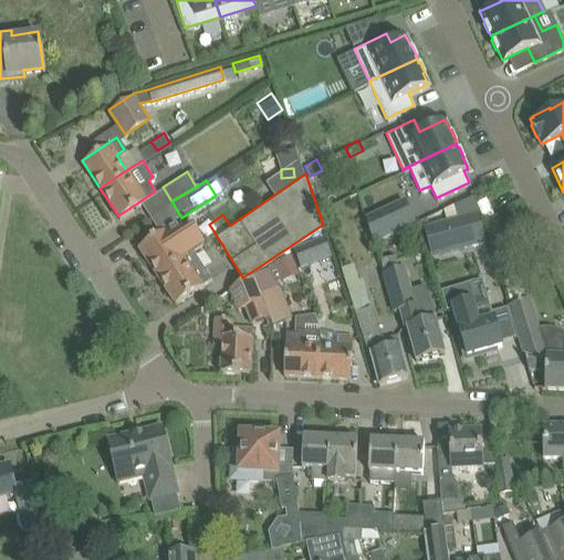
[(403,198),(364,215),(372,240),(413,220),(403,198)]
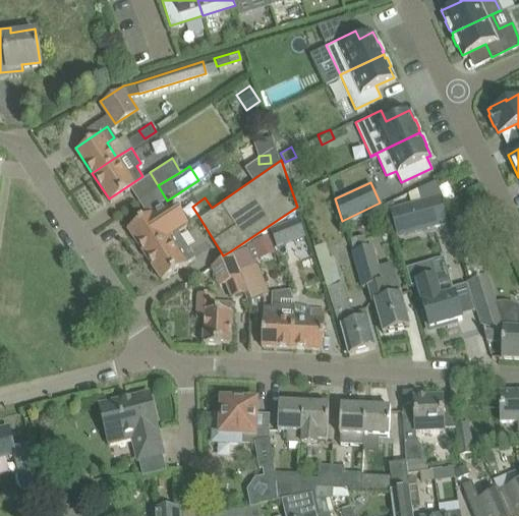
[(439,194),(398,206),(405,231),(446,220),(439,194)]
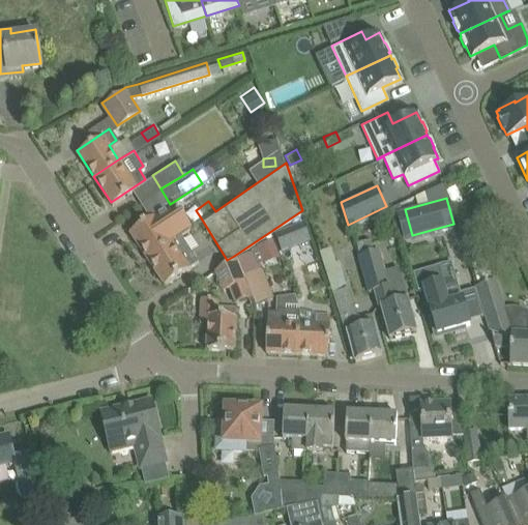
[(129,230),(146,256),(180,233),(164,207),(162,209),(129,230)]
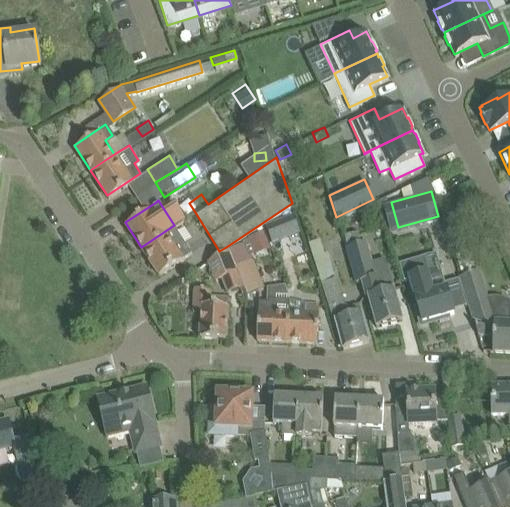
[(291,212),(264,223),(271,241),(299,230),(291,212)]
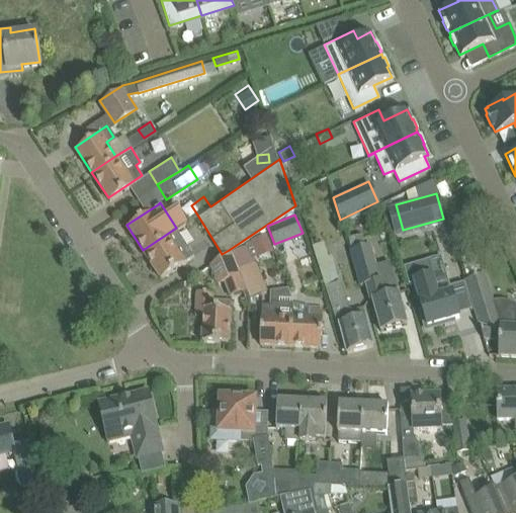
[(176,228),(143,250),(159,275),(192,254),(193,253),(176,228)]
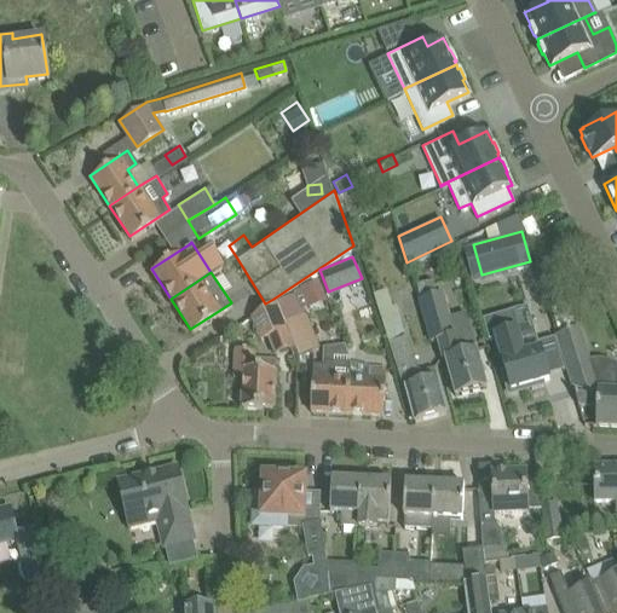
[(317,278),(298,285),(299,285),(305,304),(324,295),(317,278)]
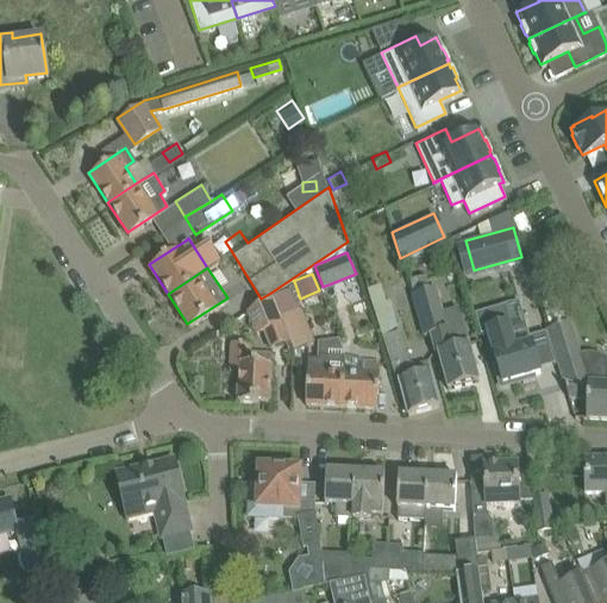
[(396,376),(407,410),(437,402),(425,359),(411,363),(389,296),(385,299),(379,281),(368,284),(395,376),(396,376)]
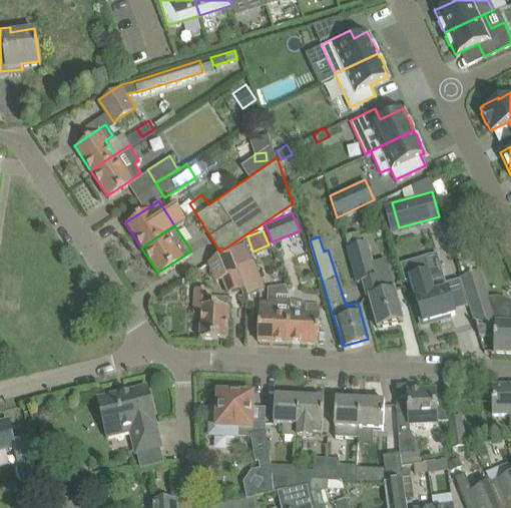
[(365,238),(346,244),(356,280),(361,278),(366,296),(368,295),(371,306),(376,326),(402,319),(396,299),(393,287),(391,287),(386,269),(374,272),(365,238)]
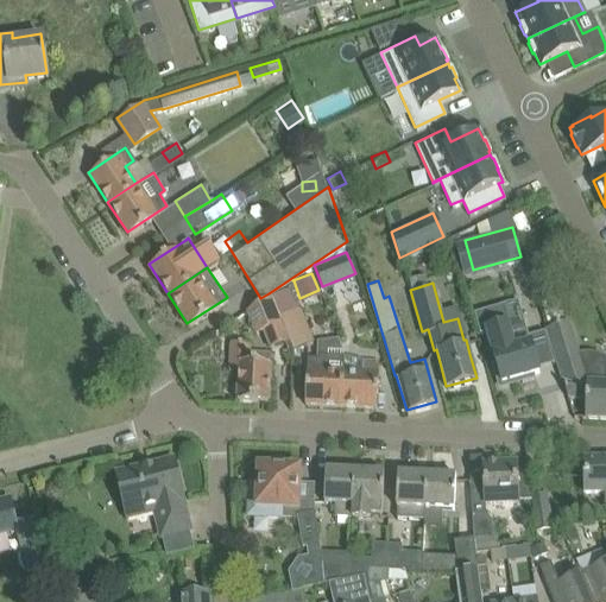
[(269,293),(260,298),(253,303),(270,343),(286,336),(269,293)]
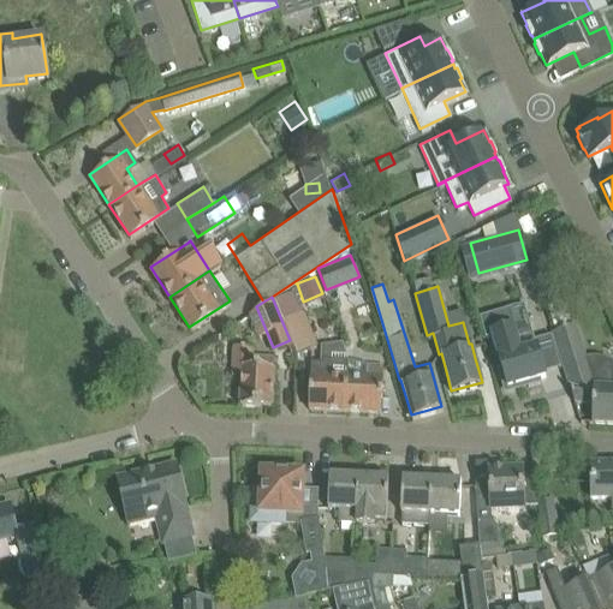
[(478,312),(484,334),(491,332),(506,383),(524,378),(527,383),(540,378),(539,374),(543,372),(530,327),(513,332),(505,305),(478,312)]
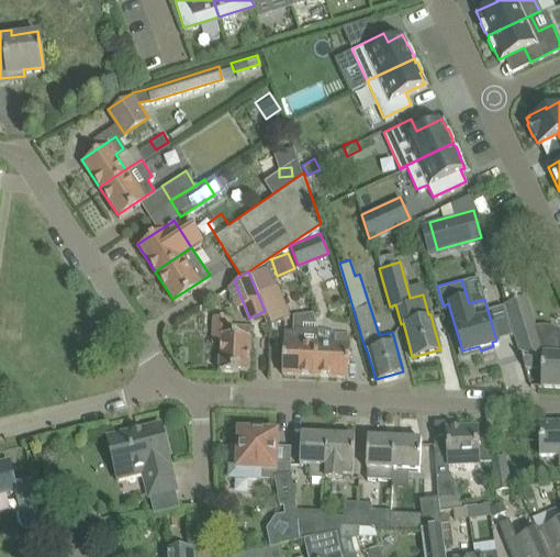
[(258,289),(269,321),(289,313),(277,282),(258,289)]
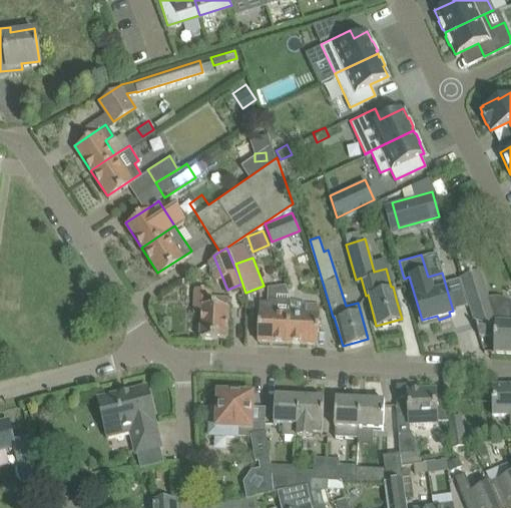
[(491,333),(493,350),(510,351),(510,299),(507,297),(505,296),(501,295),(500,294),(496,294),(492,294),(490,295),(486,296),(478,269),(460,274),(477,332),(491,333)]
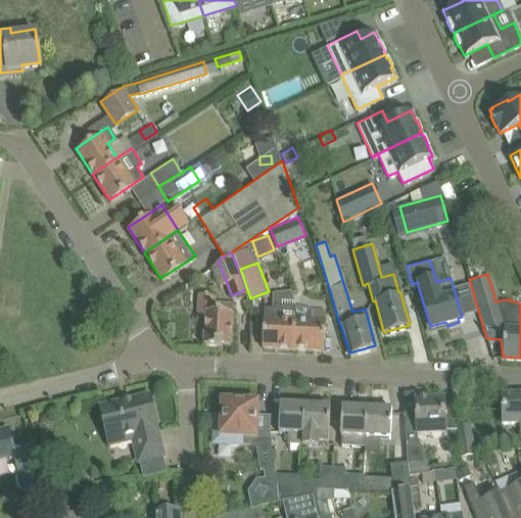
[(272,286),(271,302),(291,303),(292,287),(272,286)]
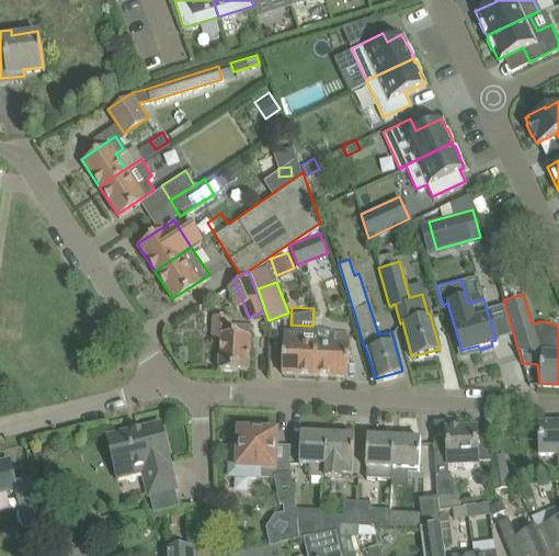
[(228,322),(229,315),(212,314),(209,340),(218,340),(217,367),(247,369),(248,324),(228,322)]
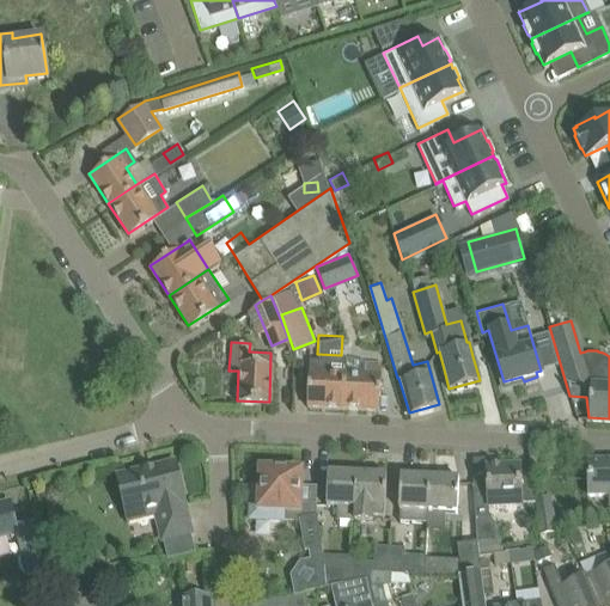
[(305,404),(341,405),(343,356),(324,355),(323,359),(307,357),(305,404)]
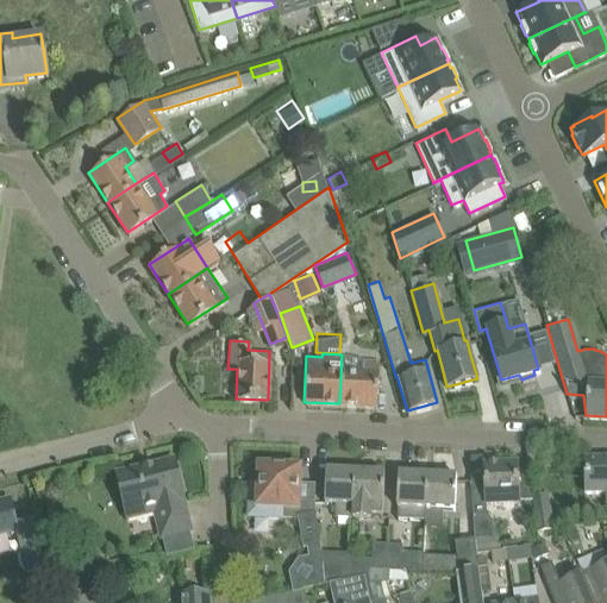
[(342,355),(339,403),(375,406),(377,359),(362,358),(363,356),(342,355)]
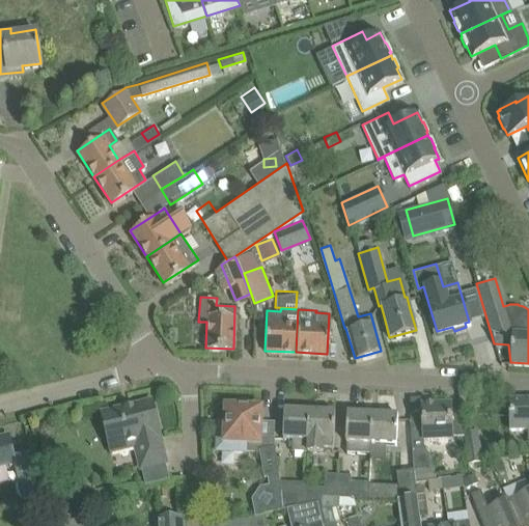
[(528,396),(507,397),(507,418),(508,427),(527,426),(527,440),(528,439),(528,396)]
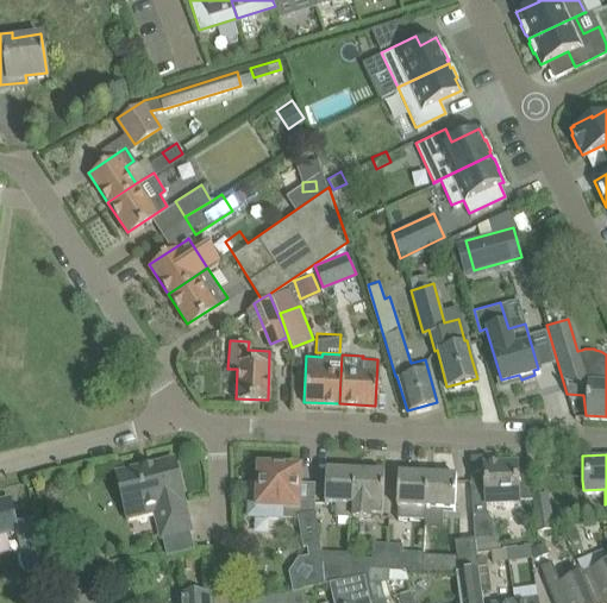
[(114,471),(119,495),(124,510),(151,504),(160,534),(188,527),(181,497),(182,496),(173,457),(114,471)]
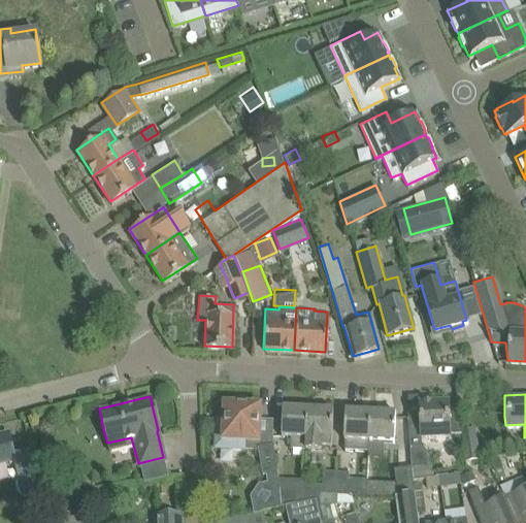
[(406,414),(407,434),(408,446),(421,445),(420,434),(449,433),(449,431),(459,430),(456,403),(447,404),(447,400),(418,401),(419,414),(406,414)]
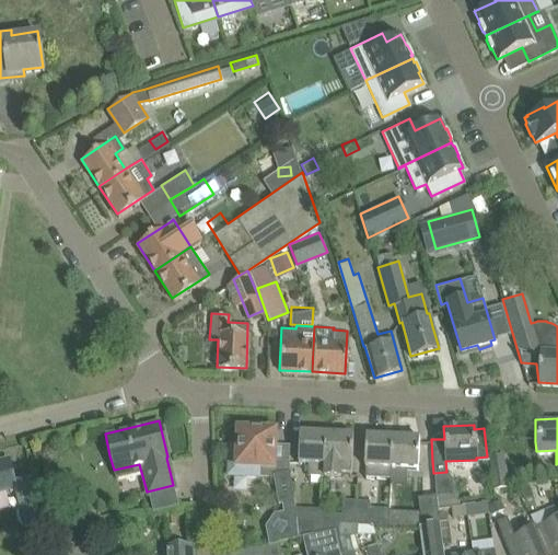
[(236,426),(235,440),(228,440),(227,458),(235,459),(241,464),(241,473),(258,474),(258,466),(272,466),(275,435),(270,435),(267,431),(268,428),(236,426)]
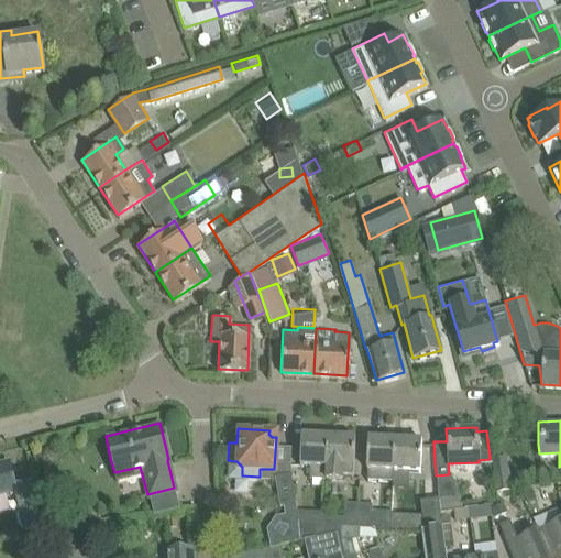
[(309,476),(323,476),(325,465),(326,465),(327,433),(300,431),(298,463),(309,463),(309,476)]
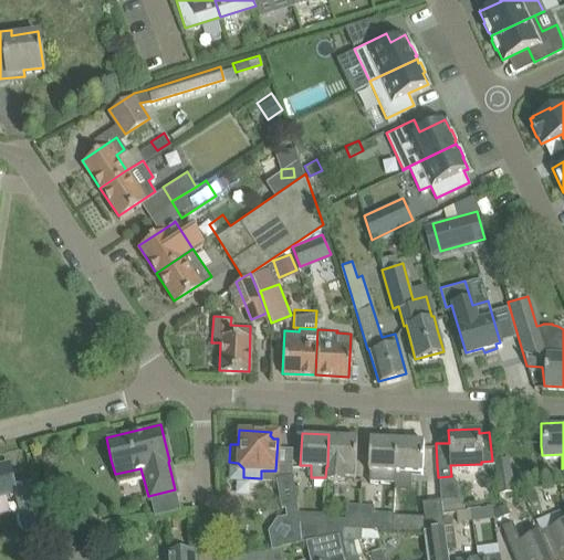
[(326,466),(325,477),(325,479),(344,481),(344,476),(354,476),(354,467),(355,435),(329,434),(327,466),(326,466)]
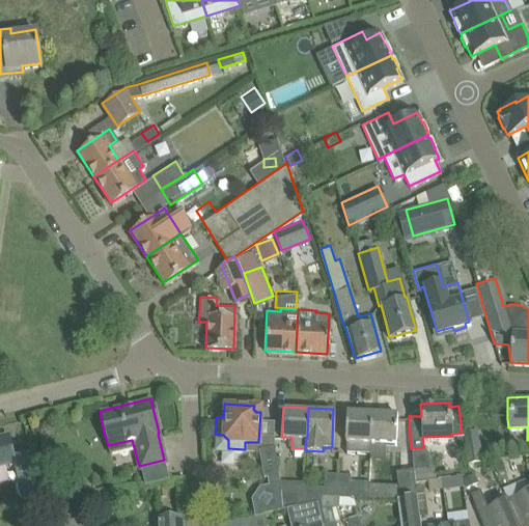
[(345,449),(369,450),(369,441),(371,411),(345,410),(344,439),(345,440),(345,449)]
